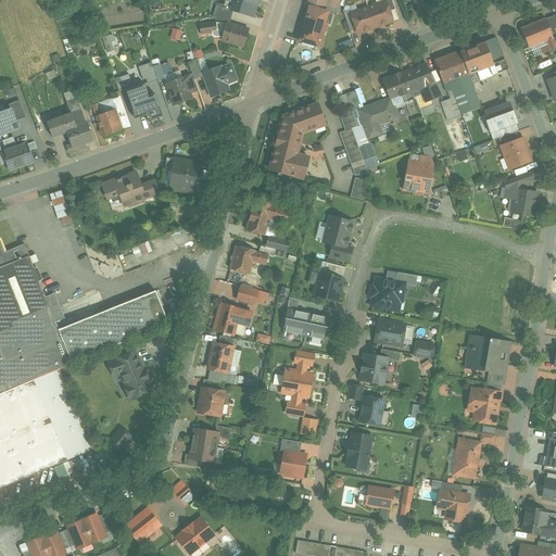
[(237,2),(227,0),(226,0),(225,8),(231,10),(232,10),(235,10),(237,2)]
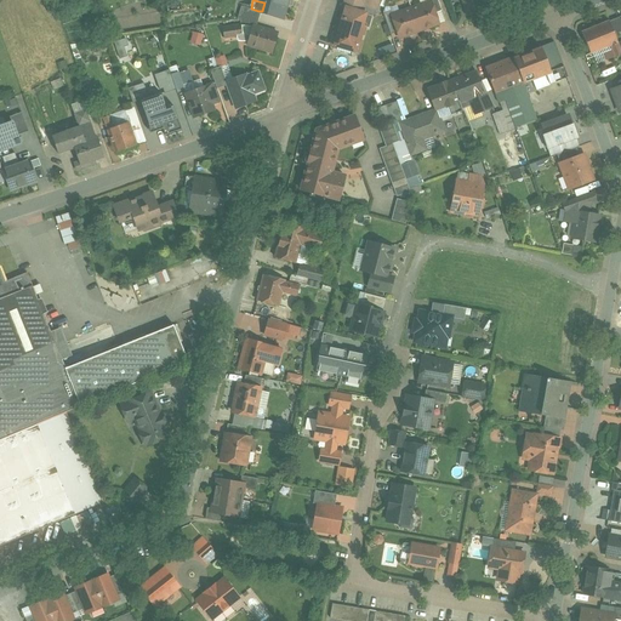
[(288,0),(265,0),(265,3),(262,11),(260,11),(258,11),(258,12),(261,12),(284,20),(288,5),(288,0)]
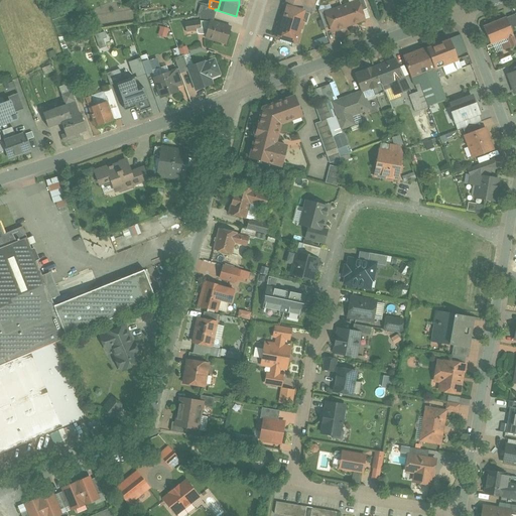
[(287,0),(287,2),(285,4),(286,7),(283,15),(281,20),(282,20),(282,21),(279,23),(280,25),(280,27),(279,26),(276,36),(281,38),(280,41),(293,44),(293,41),(298,43),(301,33),(300,33),(301,28),(302,28),(304,22),(307,23),(310,13),(311,6),(313,7),(315,0),(287,0)]
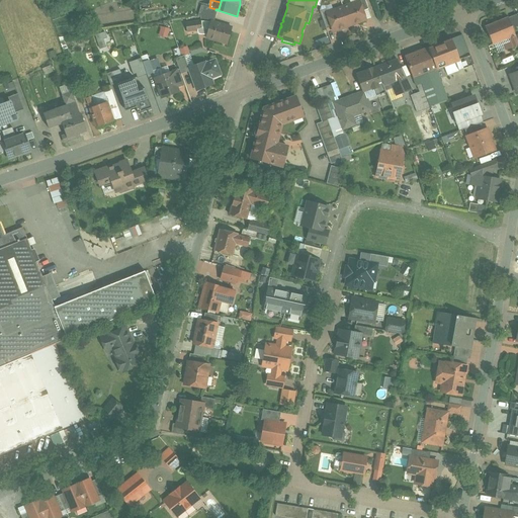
[(369,9),(365,0),(358,0),(359,1),(363,11),(369,9)]
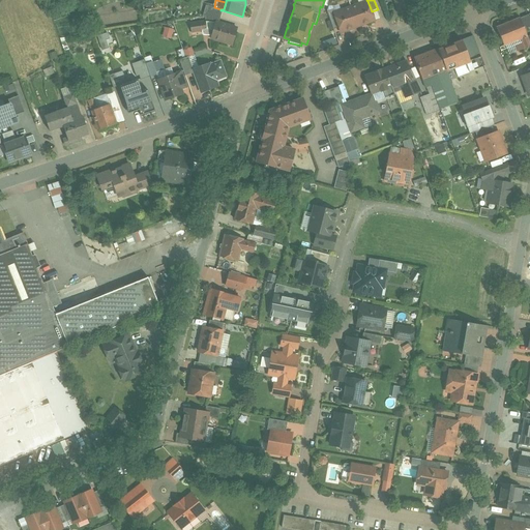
[(417,7),(414,0),(394,0),(400,13),(417,7)]
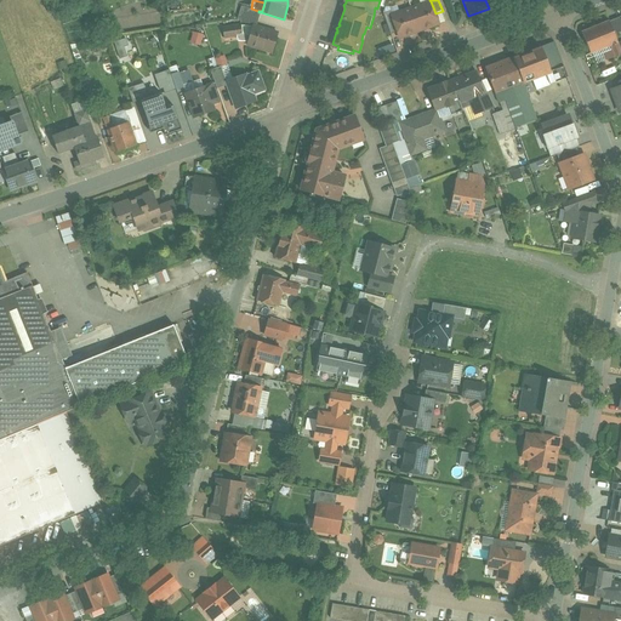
[(431,1),(412,9),(420,30),(439,23),(436,13),(431,1)]
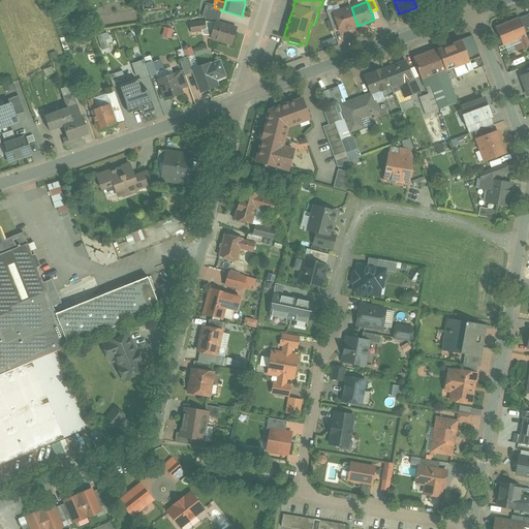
[(214,7),(207,5),(204,17),(205,16),(213,14),(221,17),(222,10),(220,10),(220,9),(214,7)]
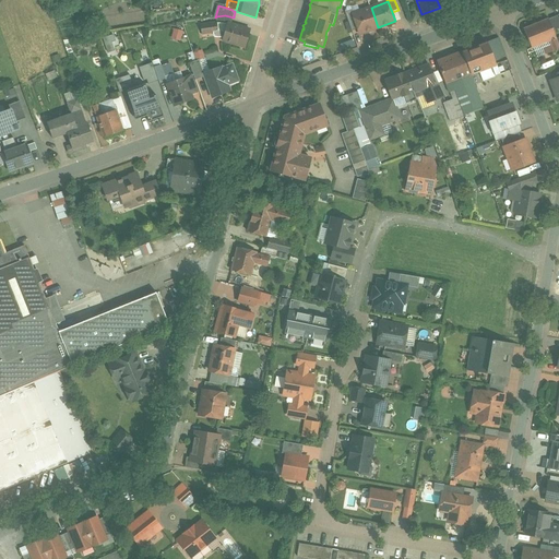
[(354,13),(353,13),(358,28),(360,33),(378,27),(371,8),(354,13)]
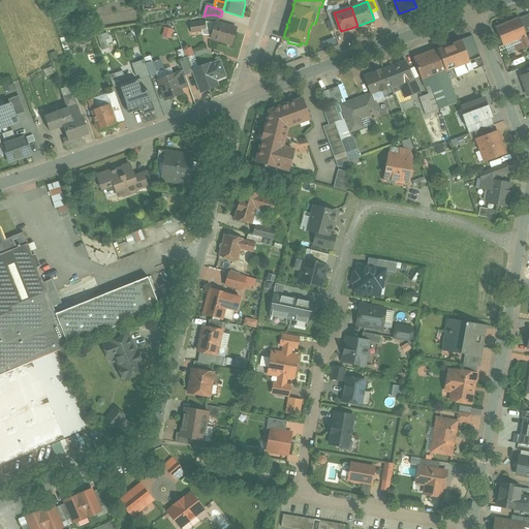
[(339,27),(334,12),(335,12),(334,9),(328,11),(334,29),(339,27)]
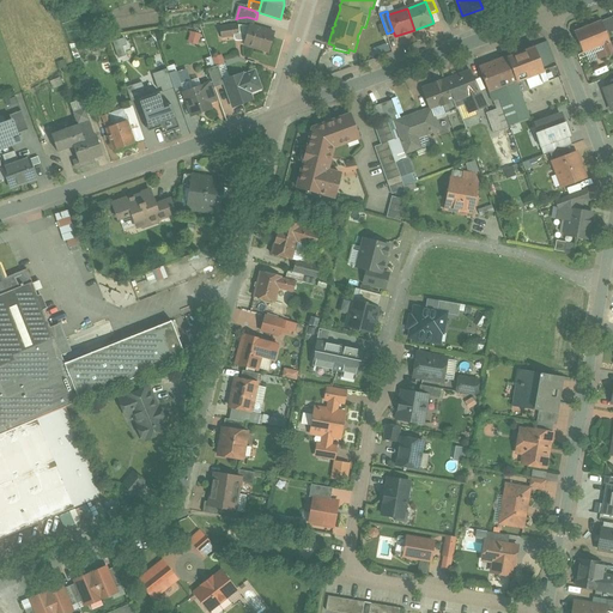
[(601,20),(575,31),(584,53),(604,44),(611,42),(601,20)]
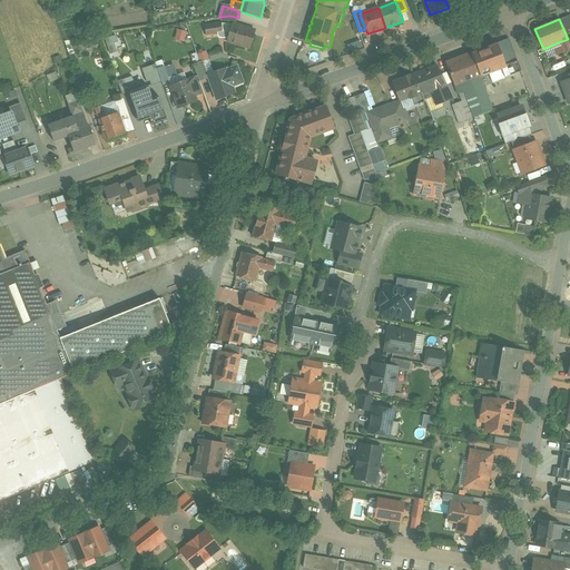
[(222,22),(205,26),(207,35),(223,32),(222,22)]
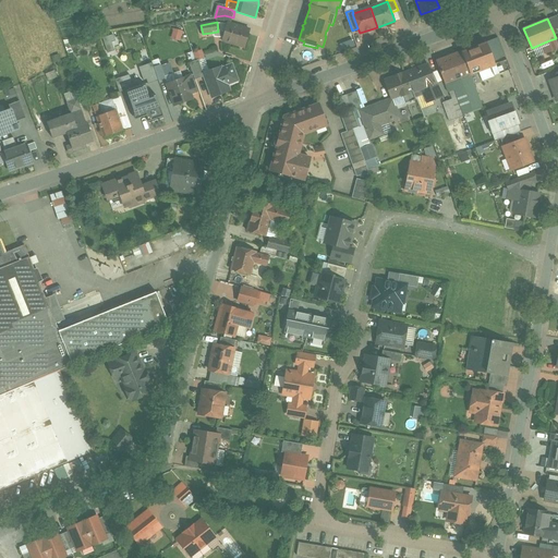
[(228,24),(217,22),(218,32),(225,33),(228,24)]
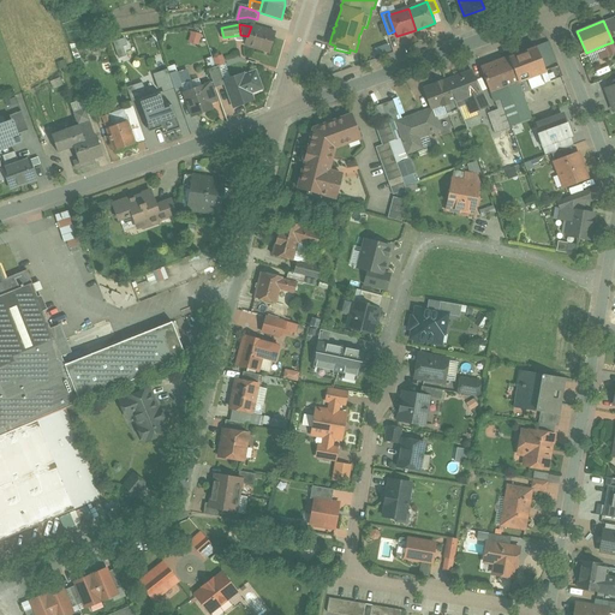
[(255,27),(251,25),(251,27),(248,36),(245,45),(270,52),(276,33),(255,27)]
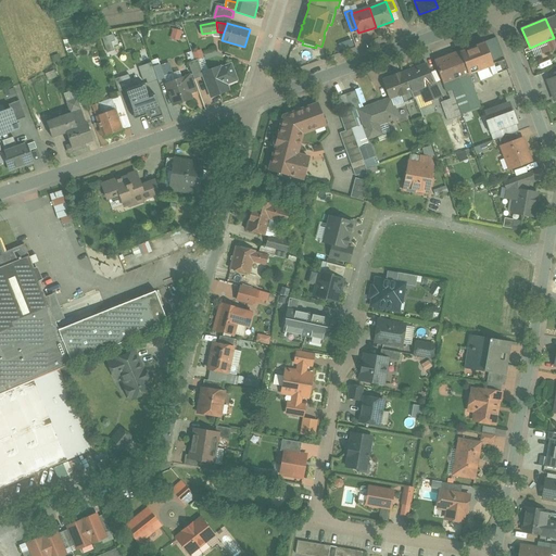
[(182,32),(173,29),(172,37),(180,39),(182,32)]
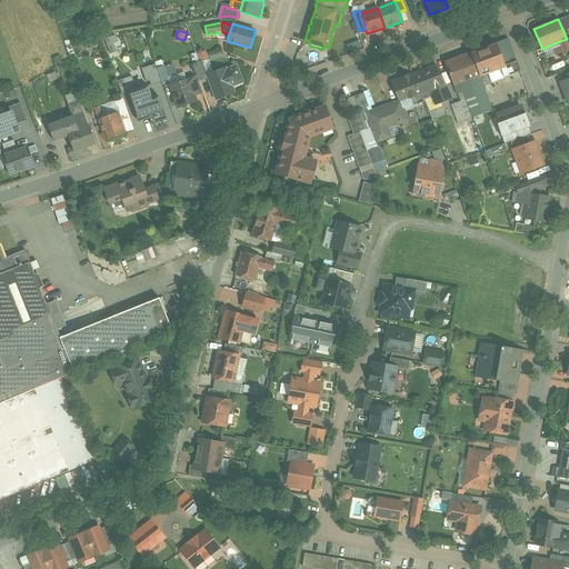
[(115,36),(106,39),(110,53),(116,51),(112,42),(117,41),(115,36)]
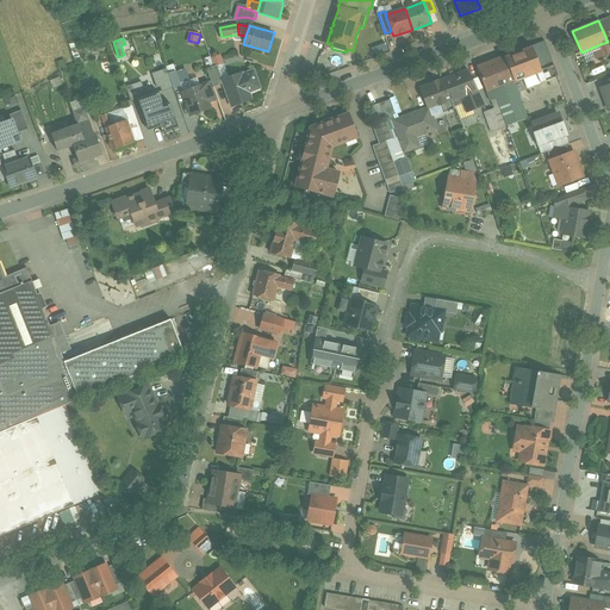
[(546,42),(478,67),(491,100),(492,100),(497,98),(506,125),(528,118),(515,81),(537,73),(541,82),(558,75),(546,42)]
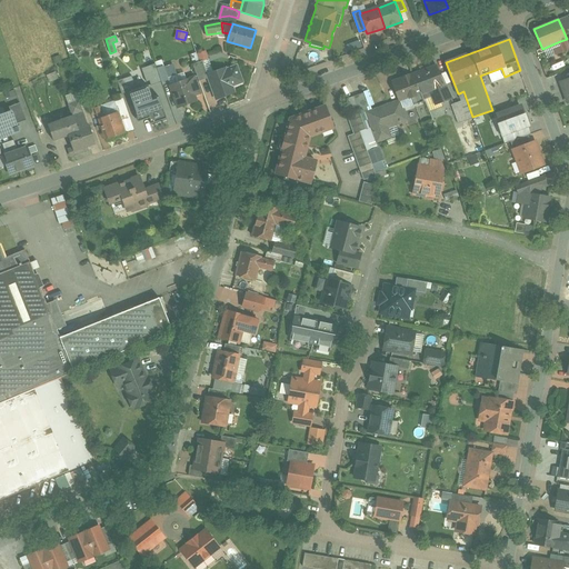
[(207,79),(201,62),(193,65),(200,81),(207,79)]
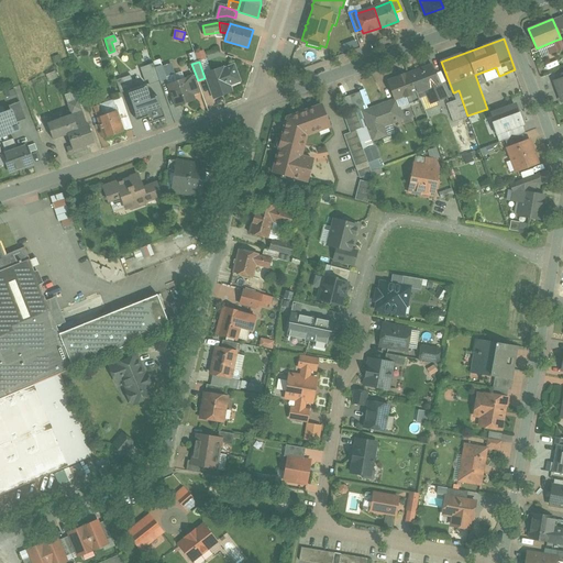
[(154,64),(140,68),(145,81),(148,80),(150,85),(159,81),(154,64)]
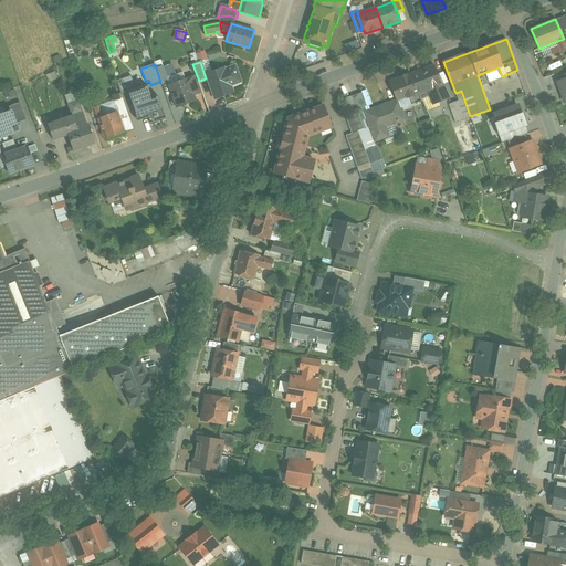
[(435,65),(413,74),(412,73),(411,74),(420,93),(429,88),(431,93),(430,93),(432,102),(438,100),(439,103),(450,98),(443,84),(443,83),(435,64),(435,65)]
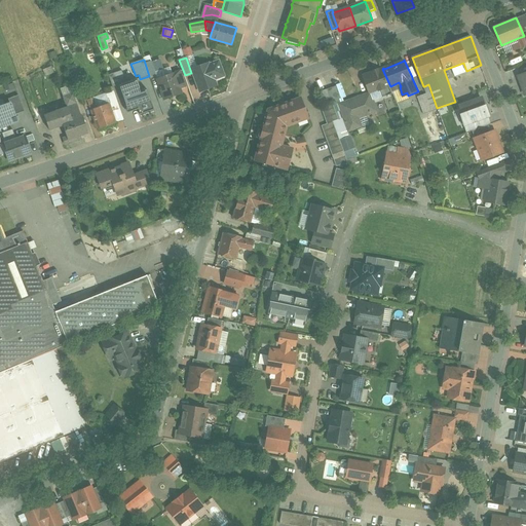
[(160,61),(147,65),(150,76),(156,74),(158,78),(156,72),(163,69),(160,61)]
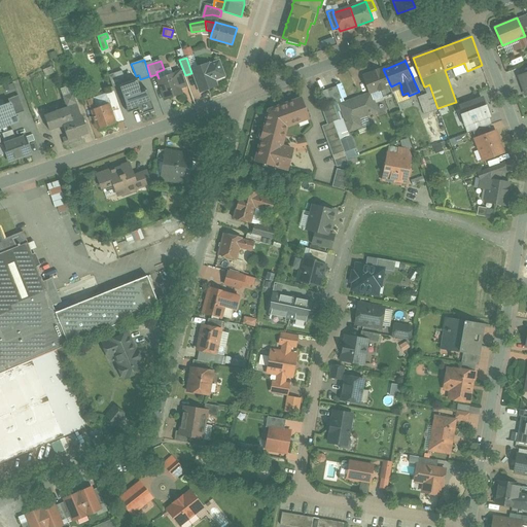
[(210,63),(192,70),(201,92),(217,84),(215,79),(225,75),(219,61),(210,64),(210,63)]
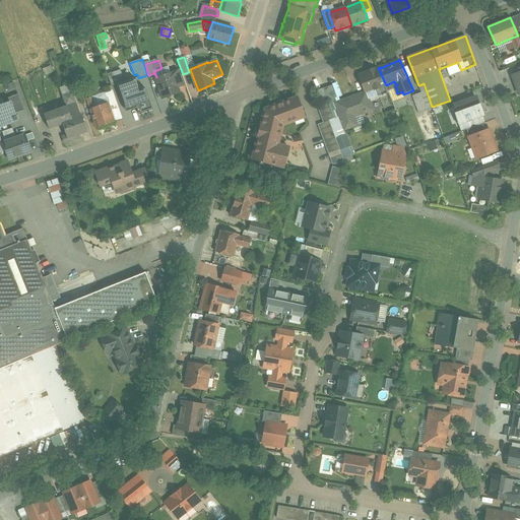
[(374,69),(368,71),(368,72),(360,75),(366,92),(375,88),(375,89),(380,87),(383,94),(388,92),(381,75),(378,68),(375,69),(374,69)]
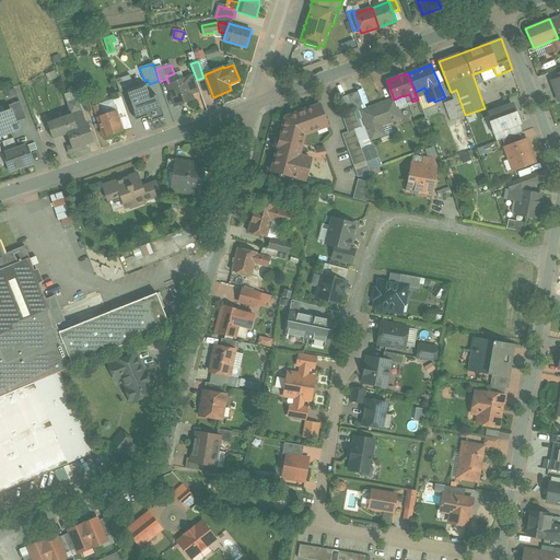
[(130,76),(116,80),(121,94),(135,89),(130,76)]
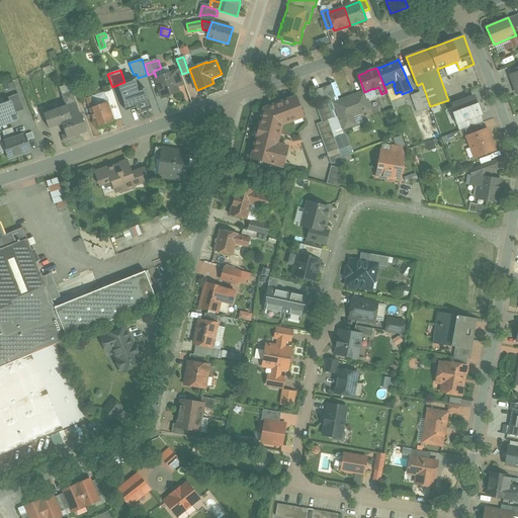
[(156,77),(163,98),(179,92),(177,87),(182,85),(177,70),(156,77)]
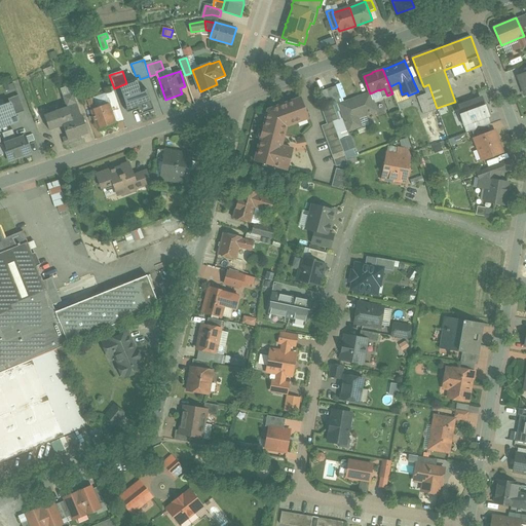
[(118,87),(120,92),(139,86),(138,81),(118,87)]
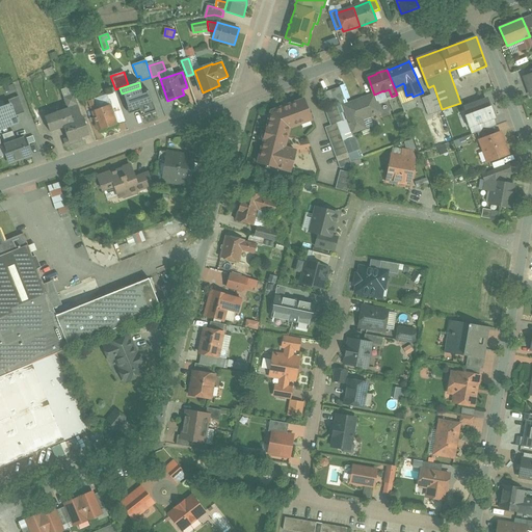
[(433,85),(429,87),(431,95),(423,98),(429,115),(443,111),(442,109),(433,85)]
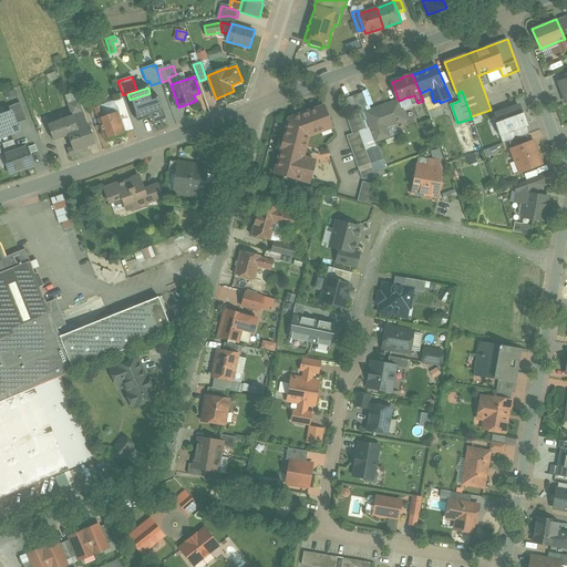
[(153,99),(150,93),(130,100),(138,122),(148,119),(151,124),(166,119),(158,98),(153,99)]
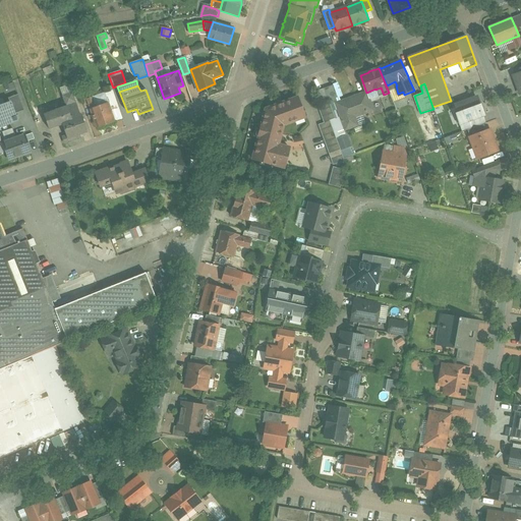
[(334,85),(325,89),(329,100),(329,101),(338,98),(334,85)]
